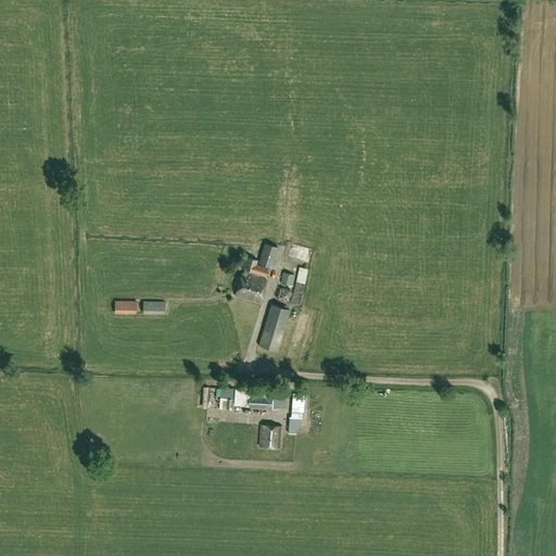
[(300,254),(303,243),(289,239),(286,250),(300,254)]
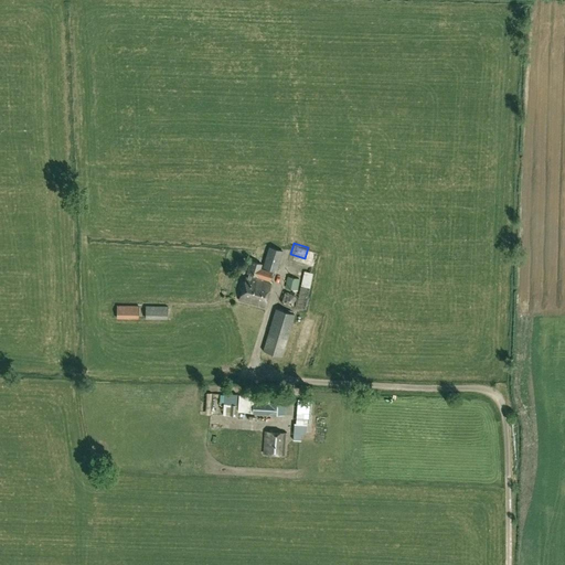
[(275,272),(281,251),(269,247),(263,268),(275,272)]
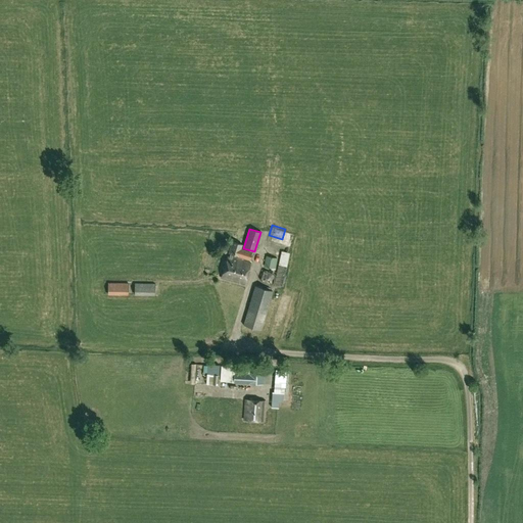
[(221,277),(244,284),(251,264),(232,257),(233,254),(249,259),(251,252),(240,249),(242,244),(232,241),(229,253),(230,254),(229,256),(227,256),(221,277)]
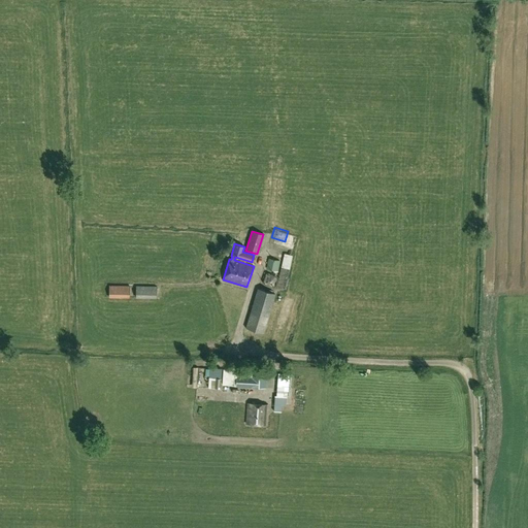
[(292,256),(284,254),(281,267),(276,288),(285,290),(290,269),(292,256)]
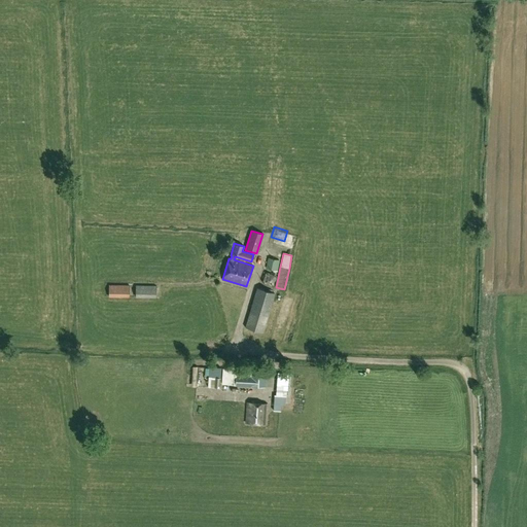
[(278,260),(268,257),(266,269),(276,271),(278,260)]
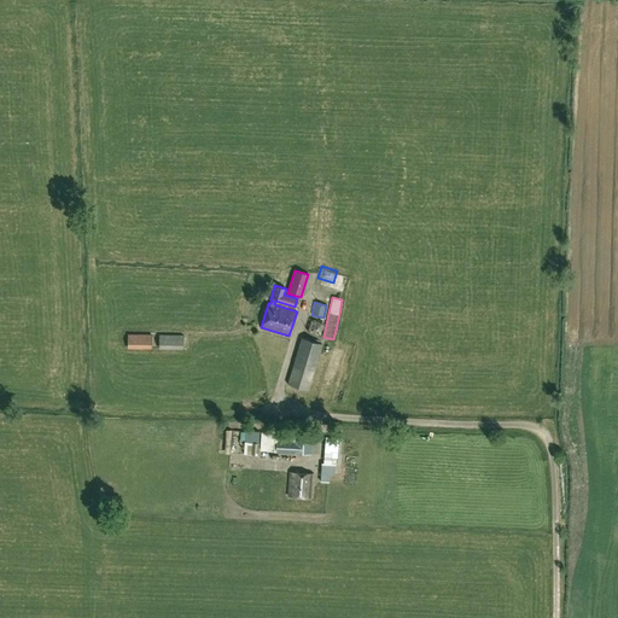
[(151,336),(128,334),(127,348),(151,348),(151,336)]
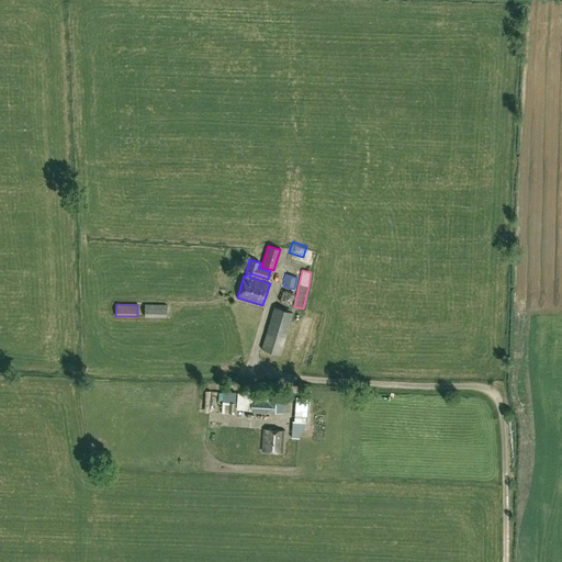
[(167,305),(145,305),(144,316),(166,316),(167,305)]
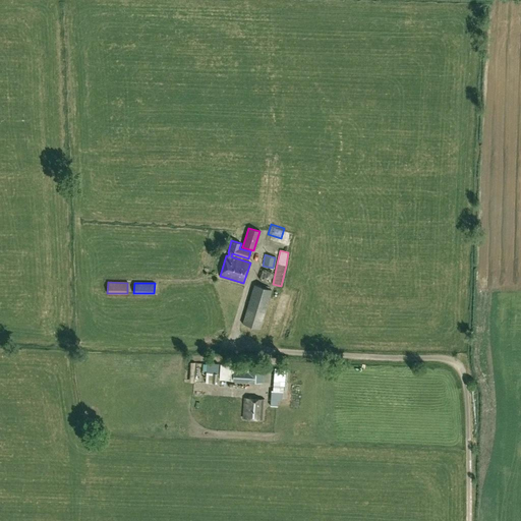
[(254,285),(242,324),(259,329),(272,290),(254,285)]
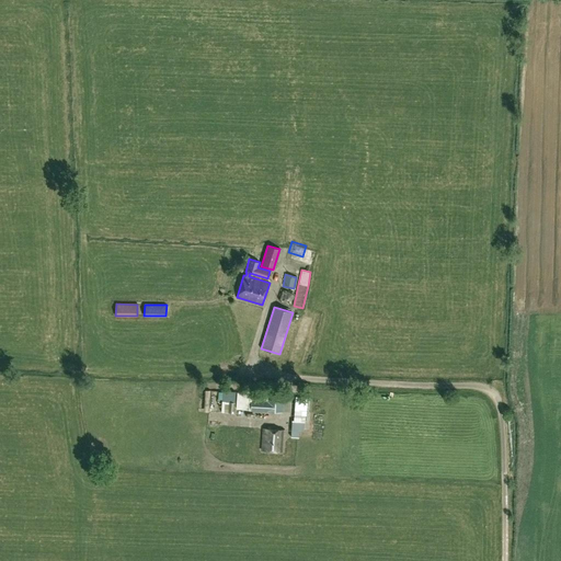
[(282,413),(283,405),(284,388),(274,388),(268,388),(268,389),(240,387),(239,410),(282,413)]
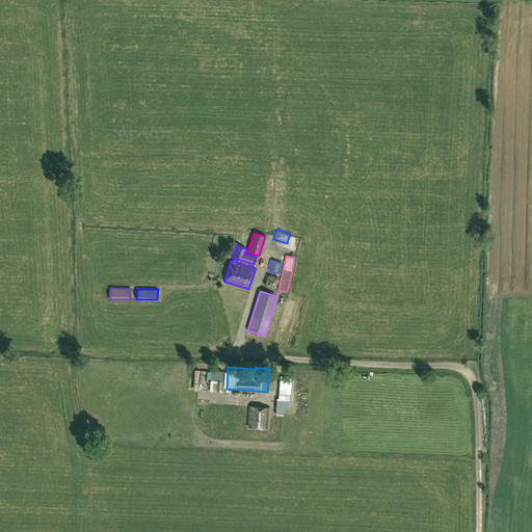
[(277,399),(288,400),(289,378),(278,377),(277,399)]
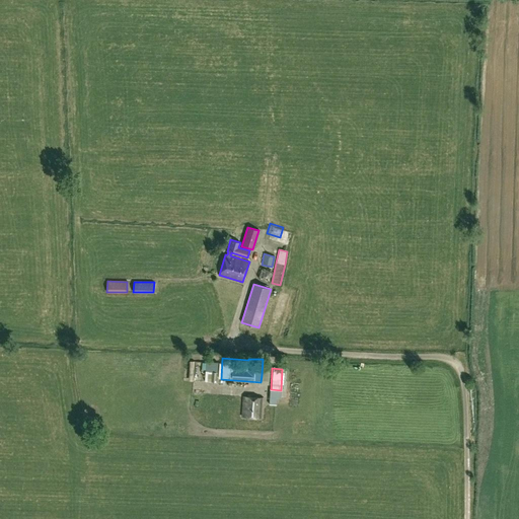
[(263,397),(242,396),(241,417),(261,419),(263,397)]
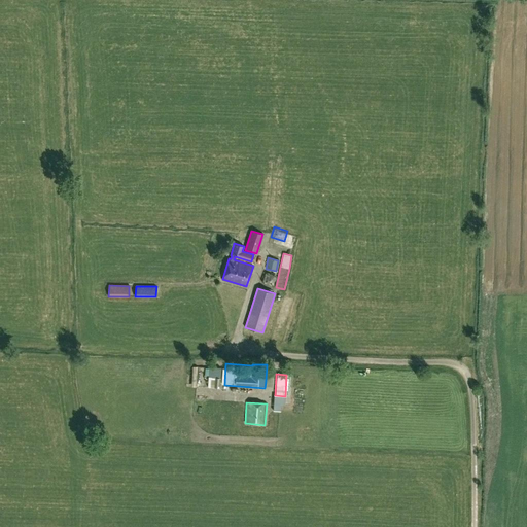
All buildings are outlined.
